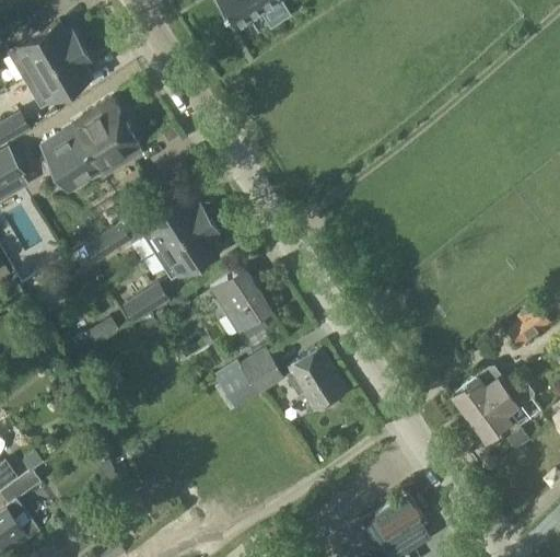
[(214,0),(234,30),(280,0),(214,0)]
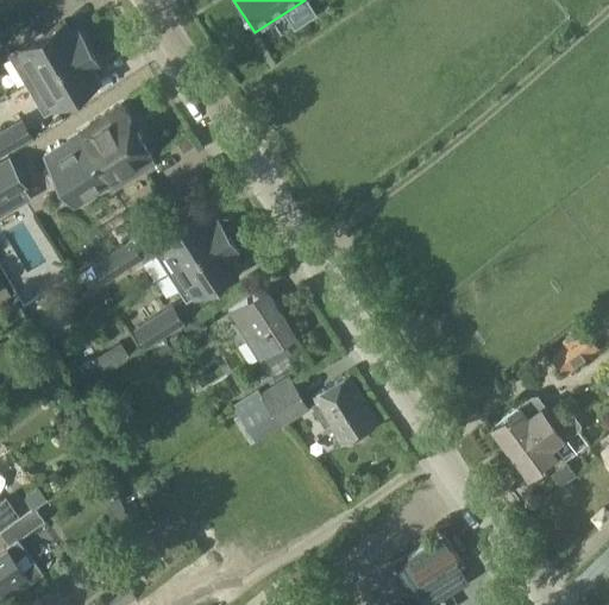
[(26,86),(88,50),(79,33),(73,37),(64,24),(10,56),(26,86)]
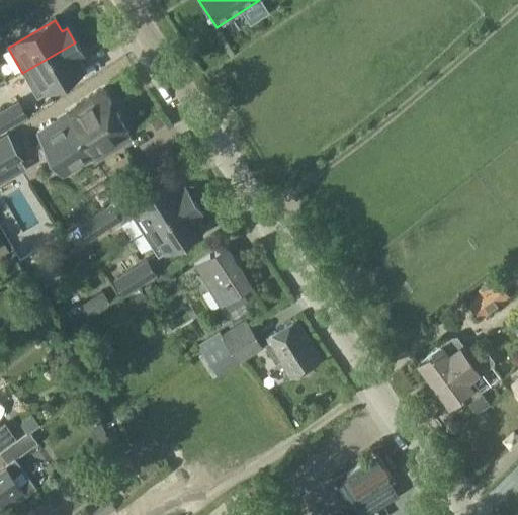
[(75,43),(22,73),(37,98),(85,71),(78,59),(83,56),(75,43)]
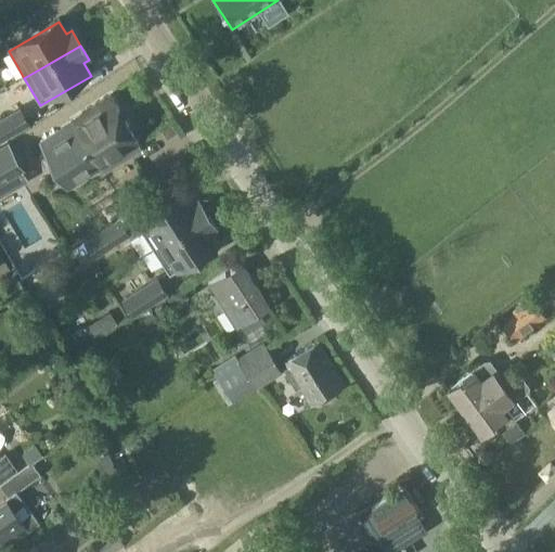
[(112,102),(40,145),(67,191),(99,172),(101,177),(142,152),(112,102)]
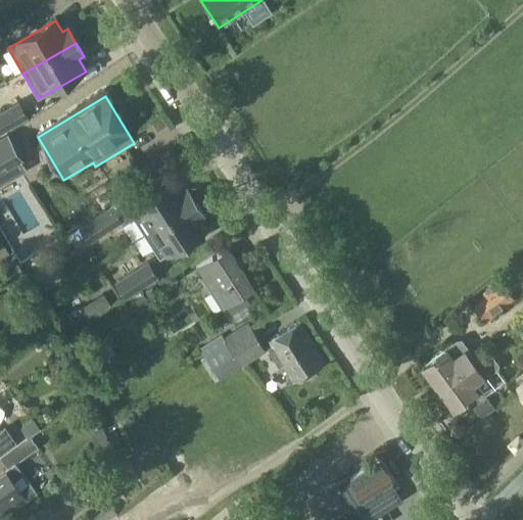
[(0,114),(0,134),(26,120),(17,105),(0,114)]
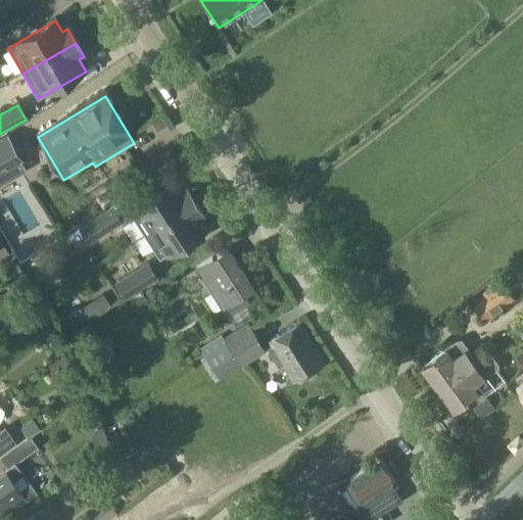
[(0,141),(0,177),(24,163),(8,137),(0,141)]
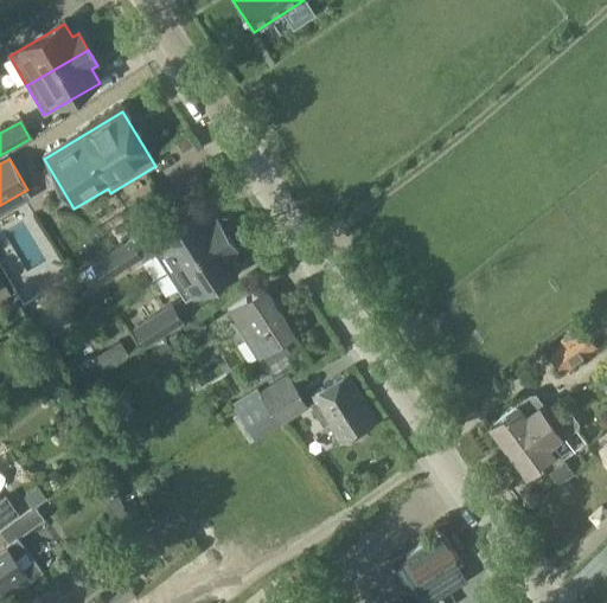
[(200,210),(147,245),(166,275),(225,236),(215,220),(209,224),(200,210)]
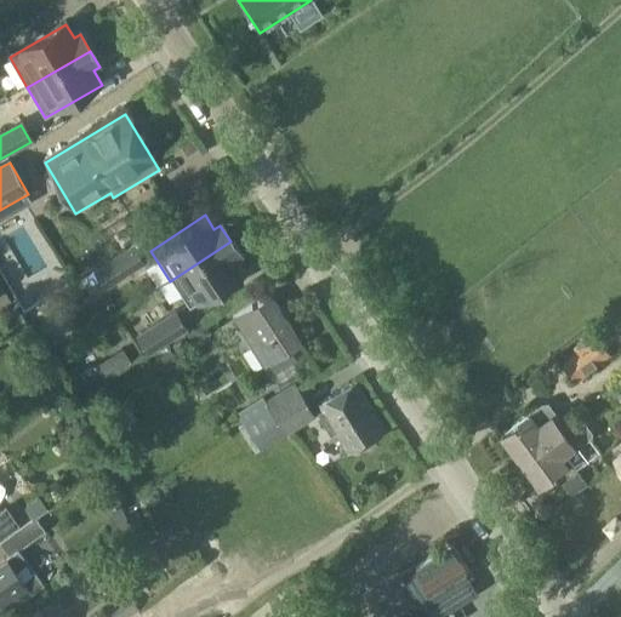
[(231,241),(170,281),(188,309),(244,274),(234,261),(240,257),(231,241)]
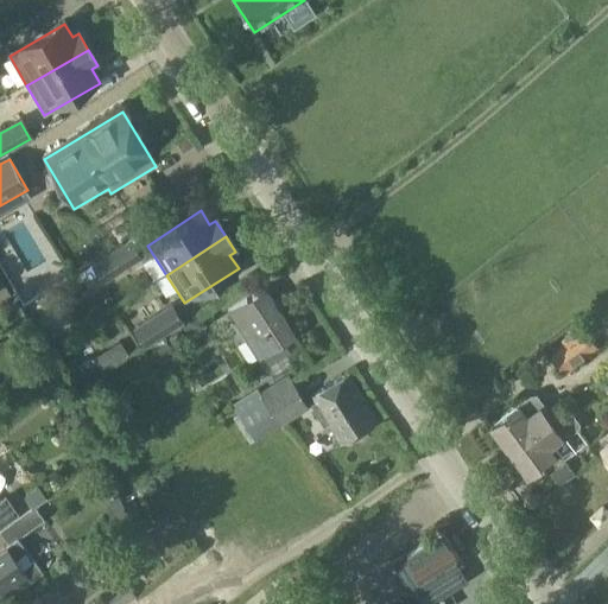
[(128,243),(93,267),(103,283),(139,260),(128,243)]
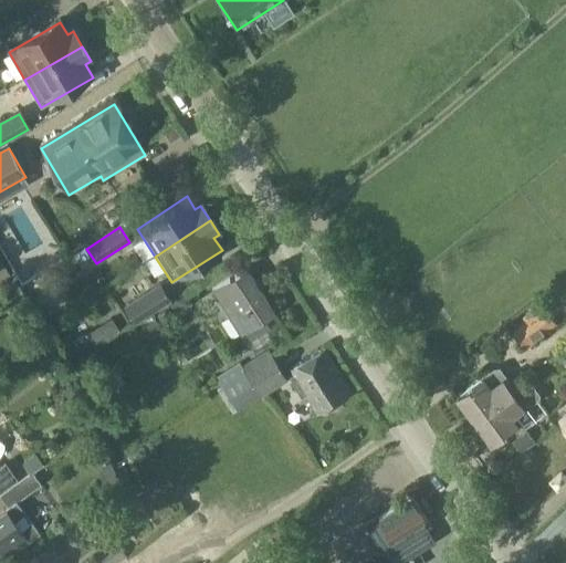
[(0,260),(0,283),(11,278),(1,261),(0,260)]
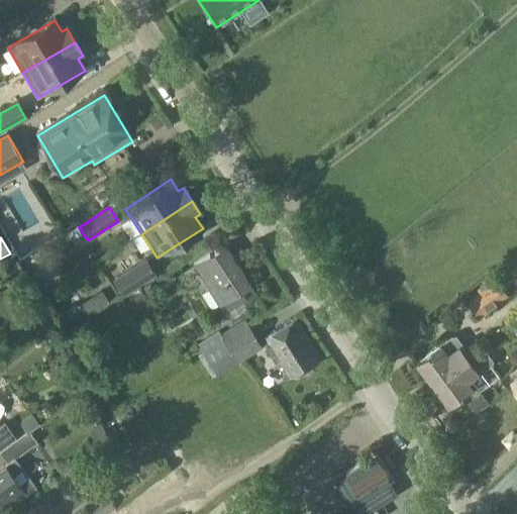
[(193,268),(220,308),(250,288),(223,247),(193,268)]
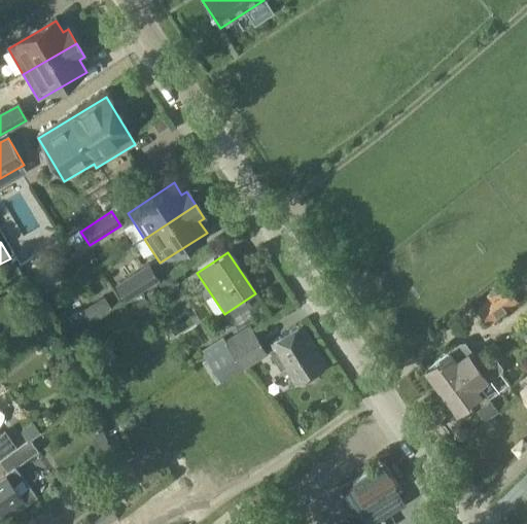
[(126,301),(156,281),(147,267),(116,287),(126,301)]
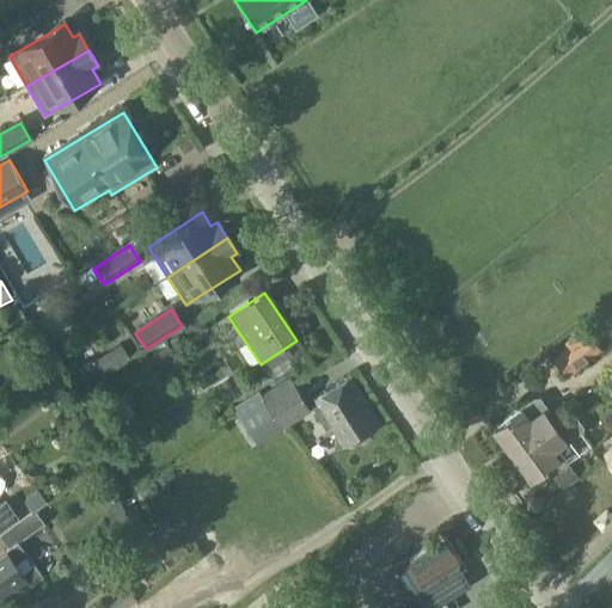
[(564,345),(568,350),(554,361),(564,375),(599,349),(585,330),(564,345)]
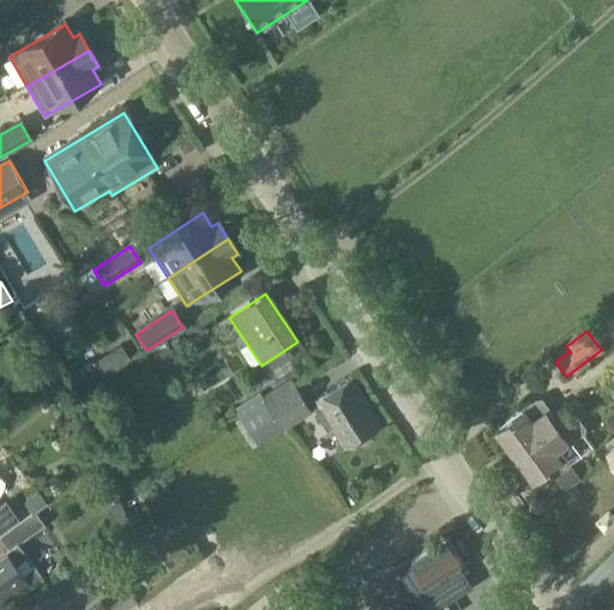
[(185,374),(169,349),(156,357),(172,381),(185,374)]
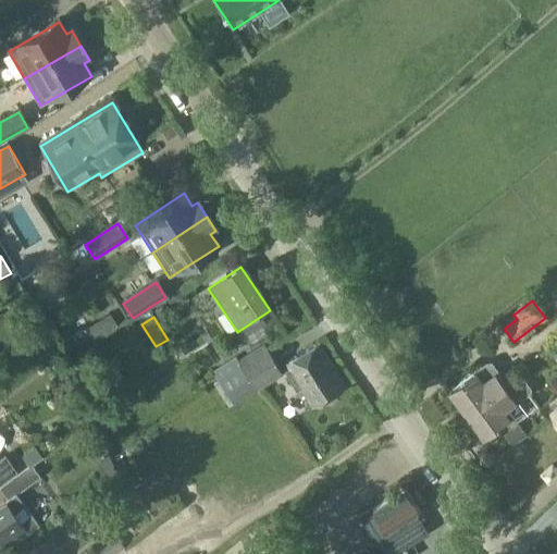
[(234,406),(235,407),(283,376),(264,346),(238,362),(236,359),(213,374),(219,383),(213,386),(230,409),(234,406)]
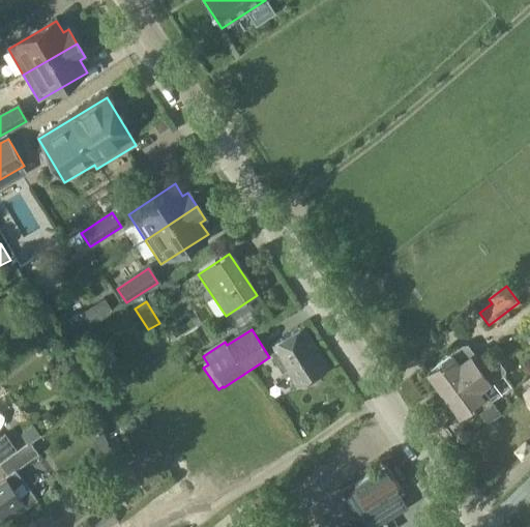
[(329,373),(302,329),(271,349),(274,353),(271,355),(284,376),(287,374),(298,391),(329,373)]
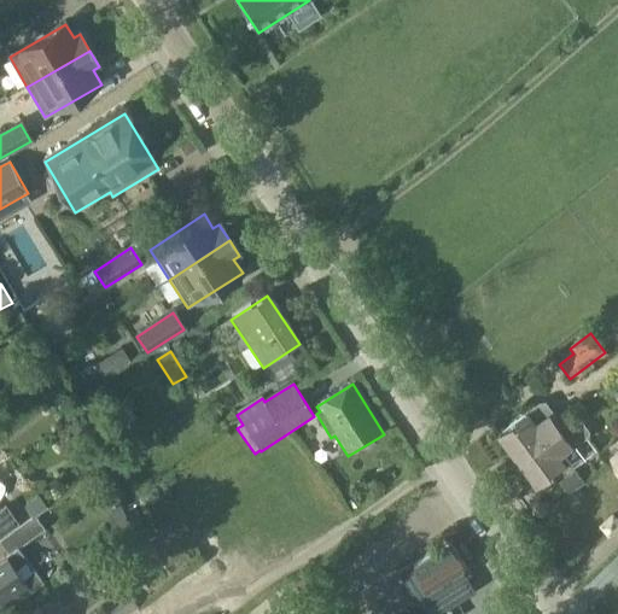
[(519,458),(559,428),(551,416),(553,411),(546,402),(540,402),(499,432),(519,458)]
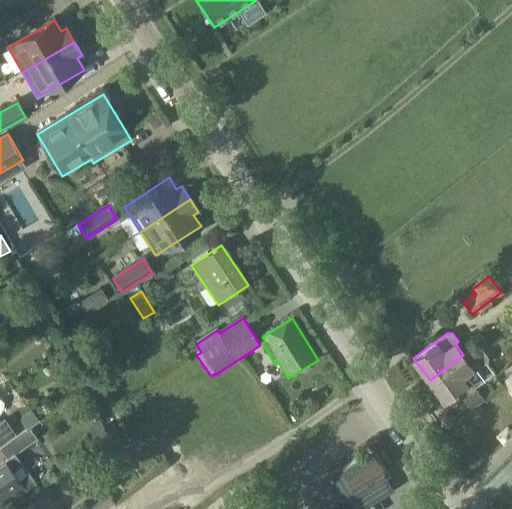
[(463,355),(430,380),(444,401),(470,382),(464,374),(473,368),(476,368),(477,369),(488,361),(488,358),(483,351),(480,350),(477,346),(464,356),(463,355)]
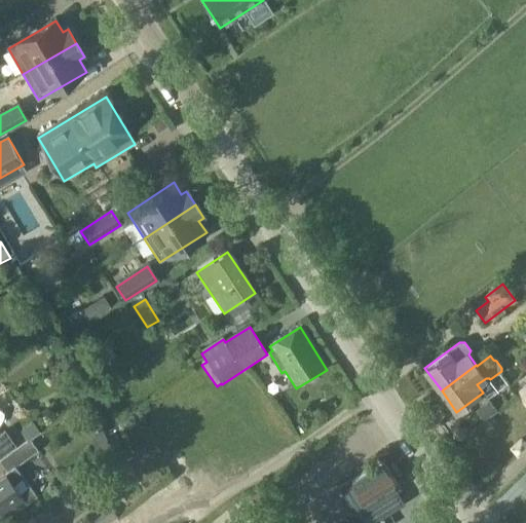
[(476,412),(484,423),(498,413),(490,402),(476,412)]
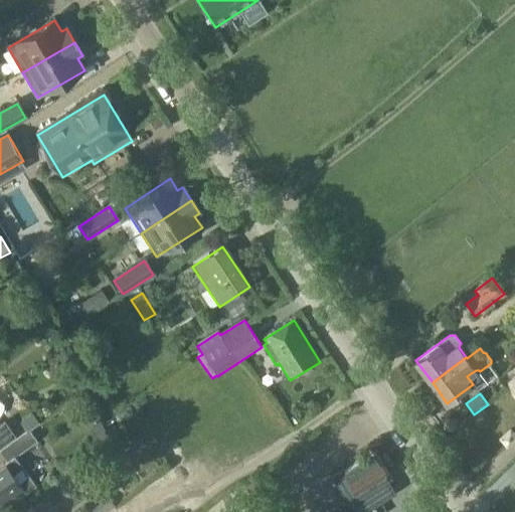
[(32,414),(21,423),(27,432),(38,423),(32,414)]
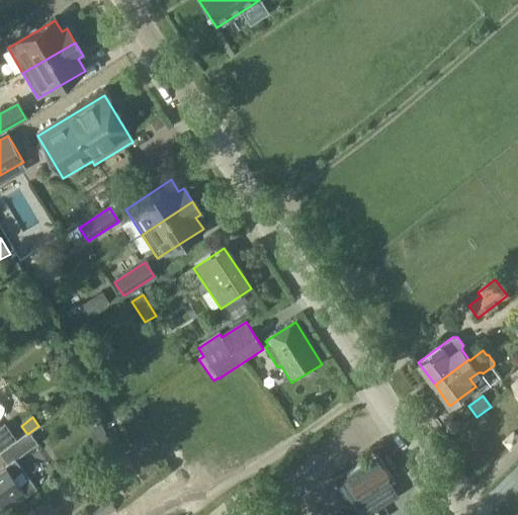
[(446,431),(452,435),(458,432),(458,425),(452,421),(446,425),(446,431)]
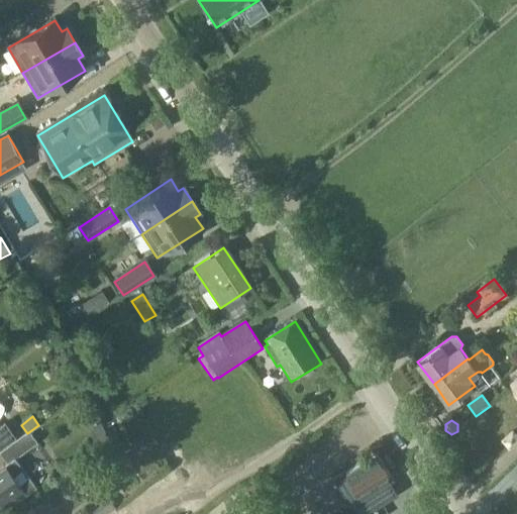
[(0,449),(14,439),(4,426),(0,428),(0,449)]
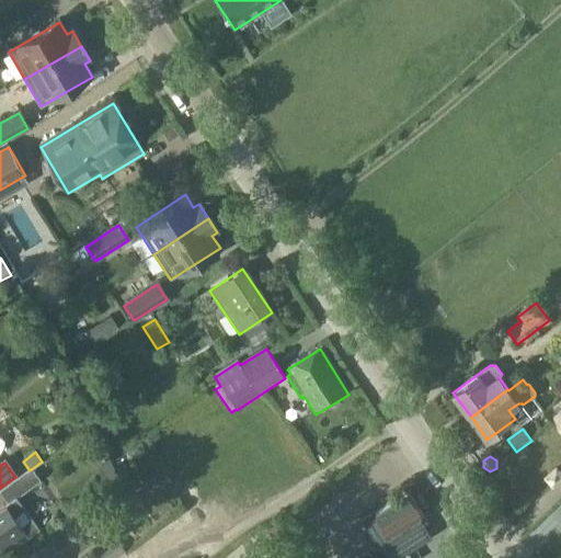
[(26,516),(16,501),(41,482),(32,470),(1,493),(10,504),(0,511),(0,545),(3,544),(10,553),(30,539),(18,523),(26,516)]
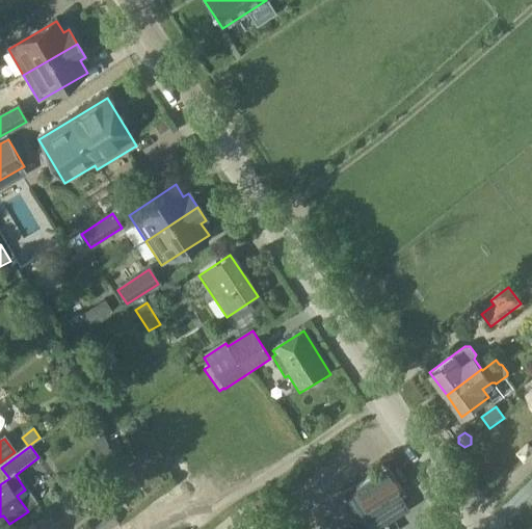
[(531,451),(527,446),(515,455),(524,465),(531,457),(531,451)]
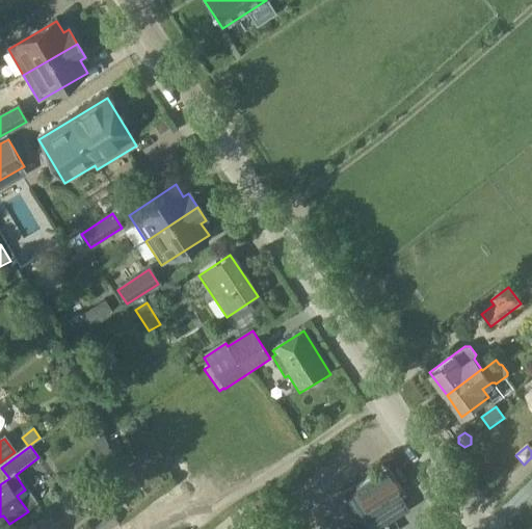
[(381,528),(402,516),(401,513),(408,509),(401,497),(404,495),(389,470),(345,498),(356,514),(364,528),(381,528)]
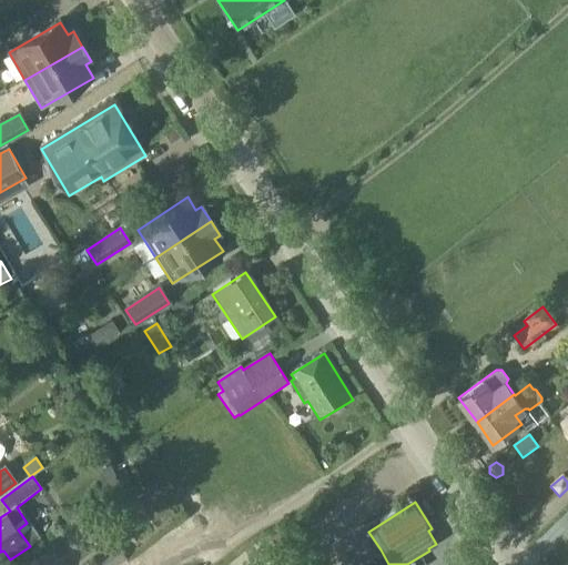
[(124,564),(127,563),(118,551),(98,564),(124,564)]
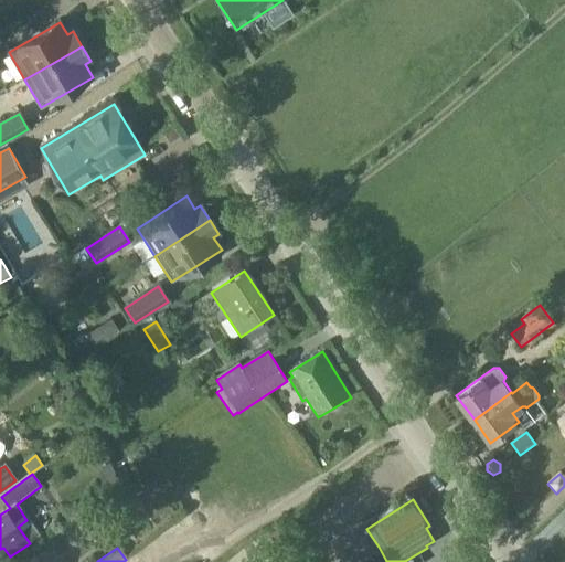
[(52,561),(44,552),(36,559),(36,558),(31,561),(52,561)]
